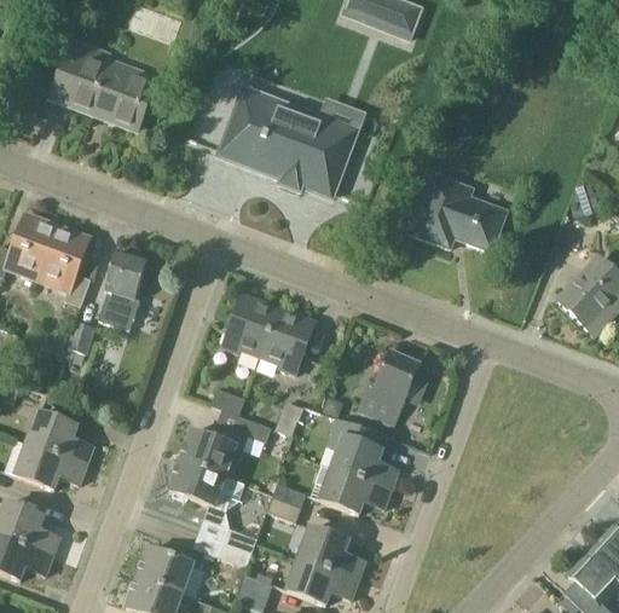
[(420,10),(394,0),(368,0),(363,15),(391,24),(388,30),(409,38),(420,10)]
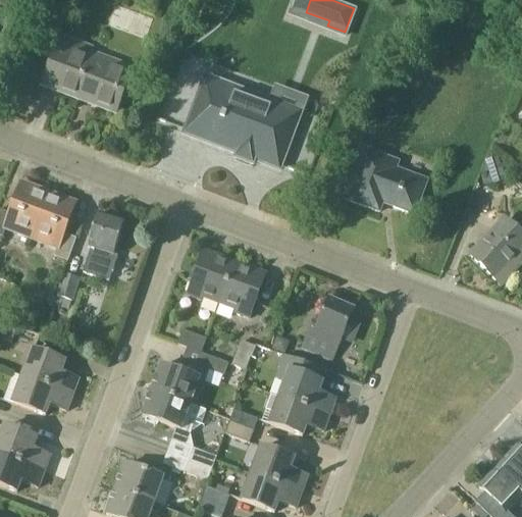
[(89,53),(93,42),(61,31),(42,82),(115,109),(131,69),(89,53)]
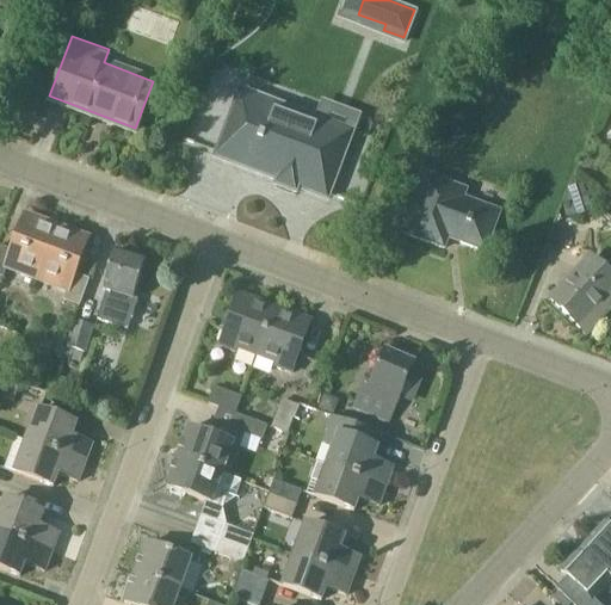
[(322,117),(318,115),(273,98),(270,107),(236,94),(215,153),(278,177),(276,181),(295,189),(297,184),(327,195),(343,154),(344,155),(349,143),(346,142),(349,137),(319,125),(322,117)]
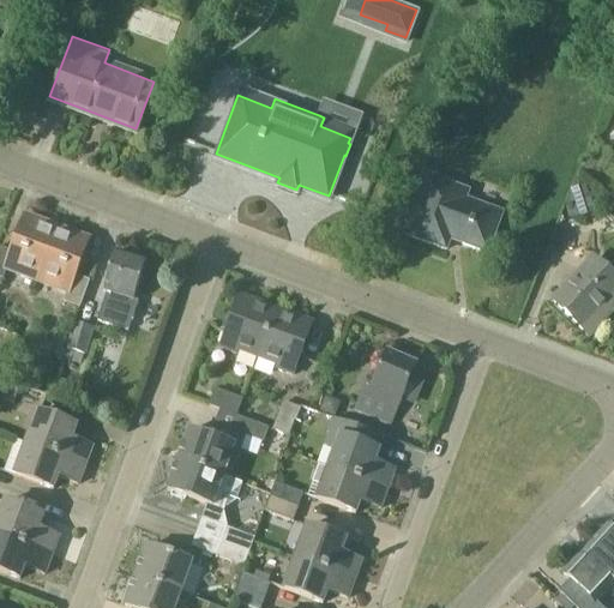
[(455,134),(469,133),(468,119),(453,120),(455,134)]
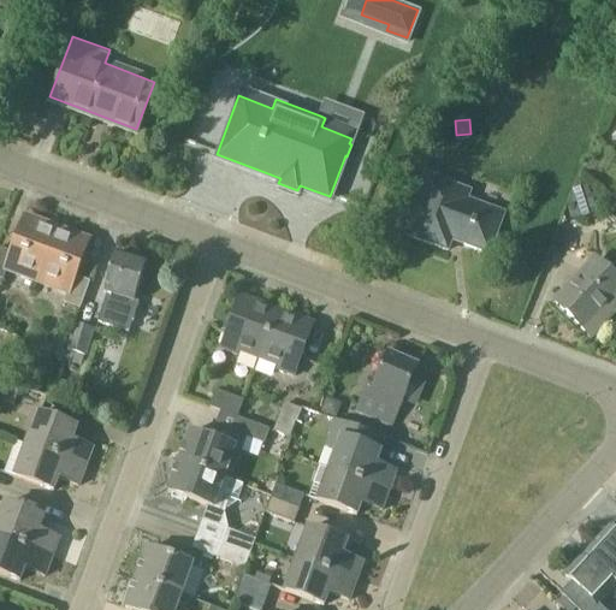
[(503,208),(466,195),(469,187),(430,172),(408,231),(448,246),(455,227),(467,232),(463,240),(489,249),(503,208)]
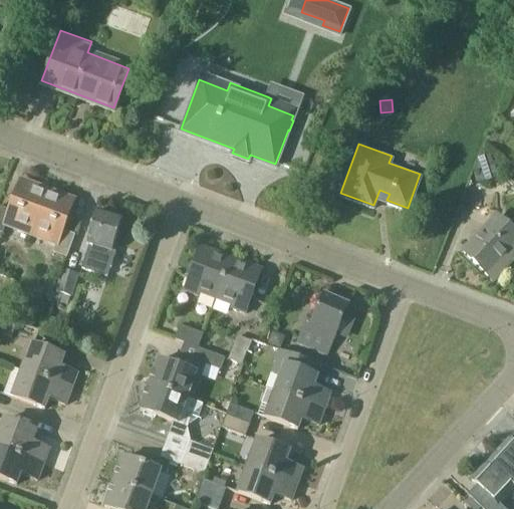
[(479,159),(484,179),(499,175),(493,155),(479,159)]
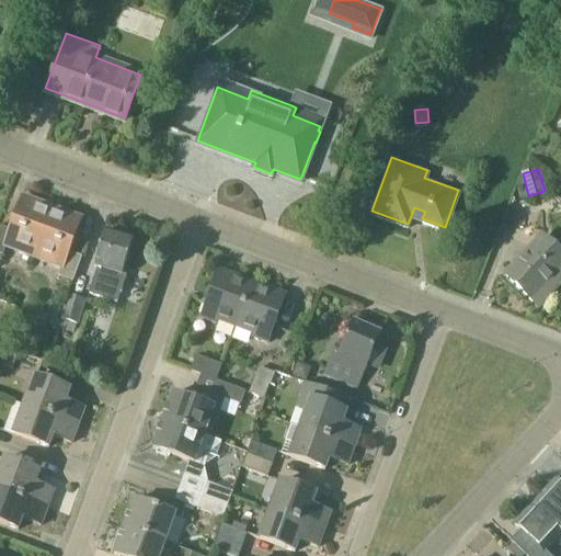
[(53,204),(23,193),(12,226),(0,220),(0,249),(2,250),(7,240),(35,251),(53,204)]
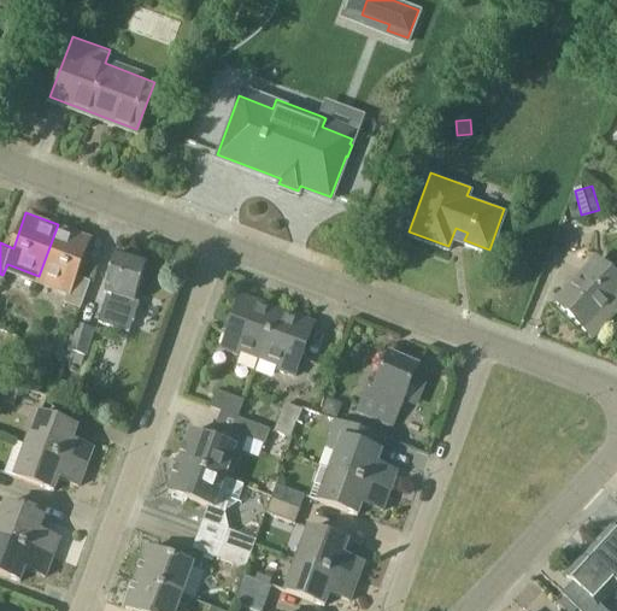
[(89,236),(58,224),(39,276),(69,287),(64,299),(80,305),(90,277),(75,271),(89,236)]
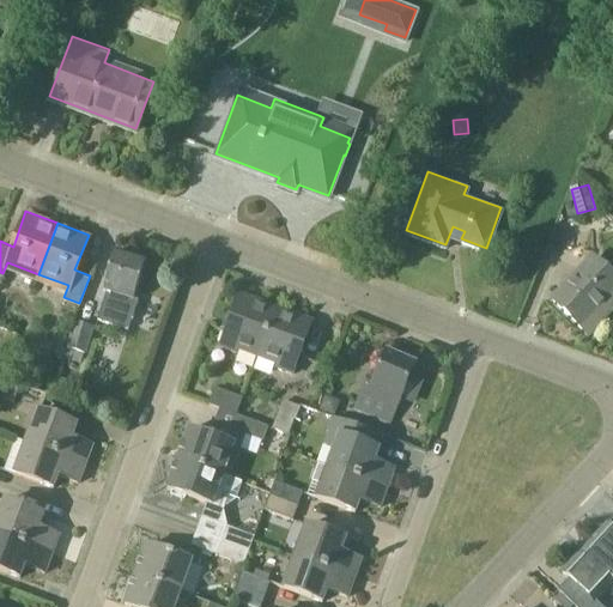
[(146,256),(115,247),(103,287),(107,287),(98,315),(128,325),(132,315),(133,315),(134,314),(132,313),(137,296),(134,296),(146,256)]
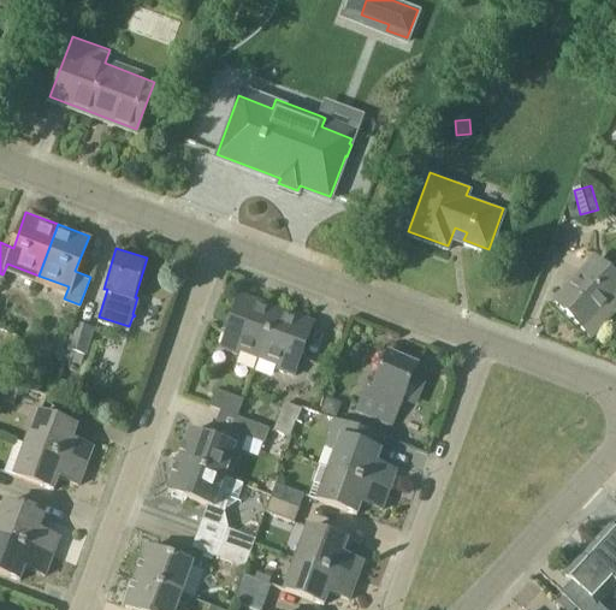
[(615,308),(615,273),(596,255),(555,298),(593,333),(615,308)]
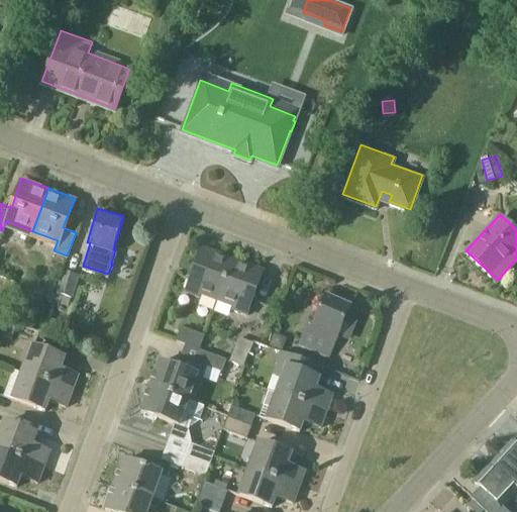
[(232,258),(202,245),(186,289),(199,293),(200,290),(218,296),(232,258)]
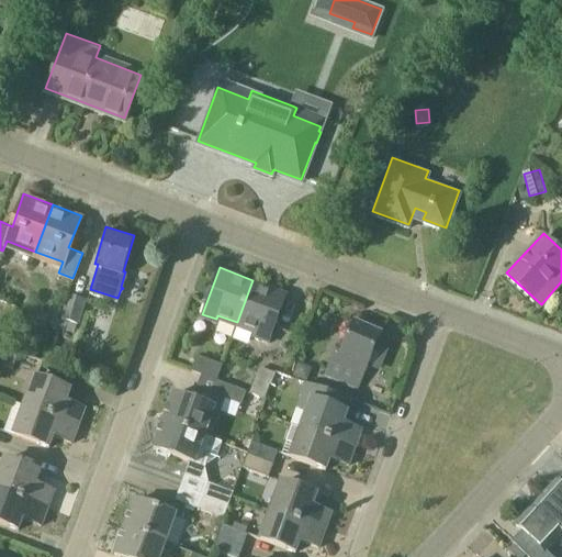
[(285,292),(271,287),(253,280),(237,322),(254,329),(253,334),(268,340),(285,292)]
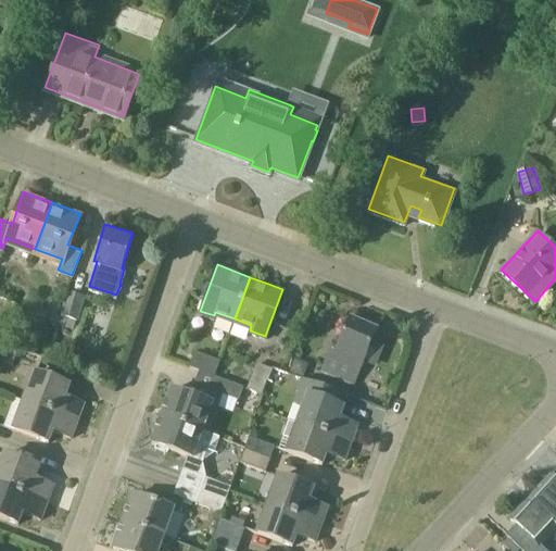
[(85,293),(66,288),(60,312),(78,317),(85,293)]
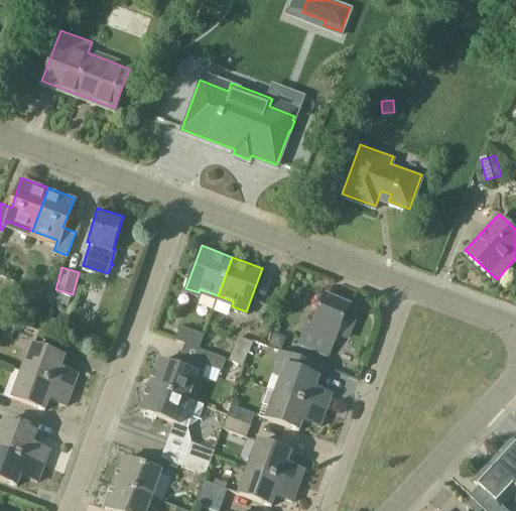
[(350,302),(325,291),(312,321),(307,318),(298,340),(329,352),(350,302)]
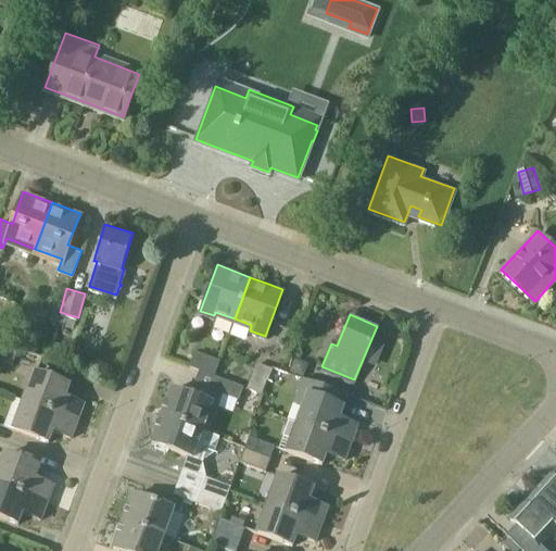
[(67,343),(54,339),(51,350),(64,354),(67,343)]
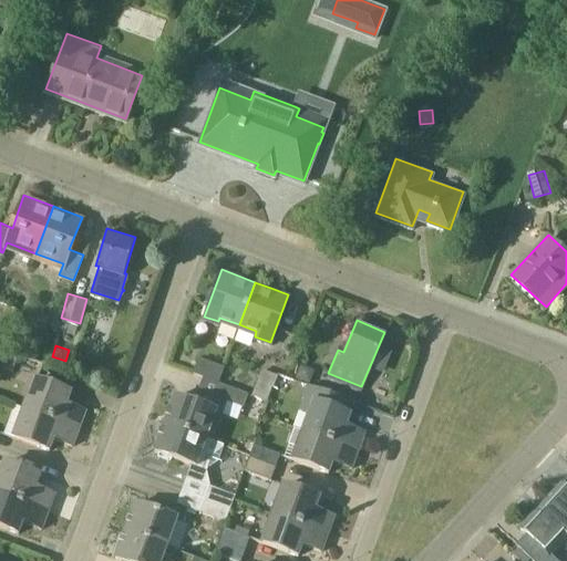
[(0,347),(0,362),(12,367),(18,355),(0,347)]
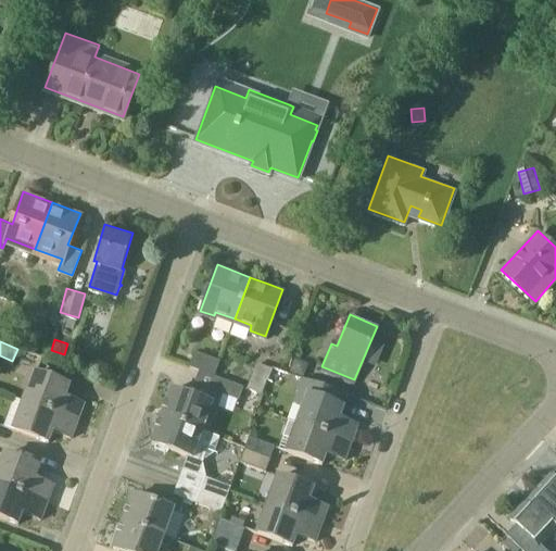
[(219,358),(196,348),(189,363),(214,373),(219,358)]
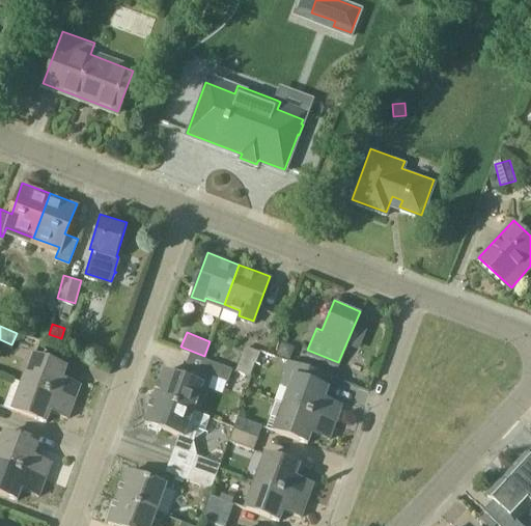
[(295,343),(281,338),(276,352),(289,357),(295,343)]
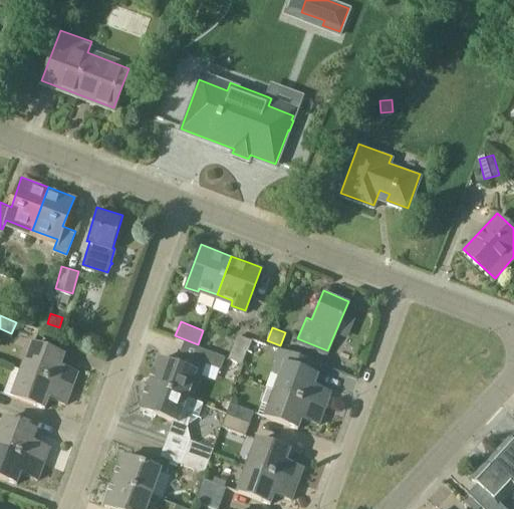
[(243,360),(251,337),(237,332),(228,355),(243,360)]
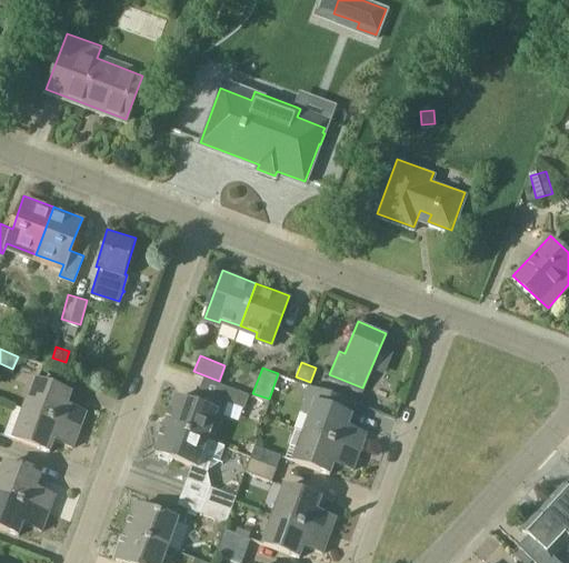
[(36,378),(25,408),(79,428),(86,409),(67,402),(71,391),(36,378)]
